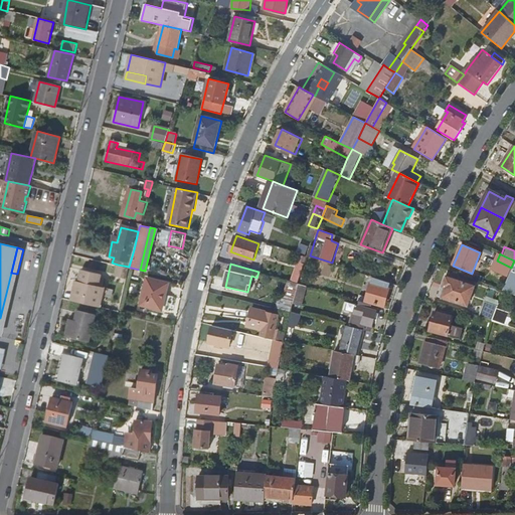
[(129,267),(118,265),(116,276),(127,279),(129,267)]
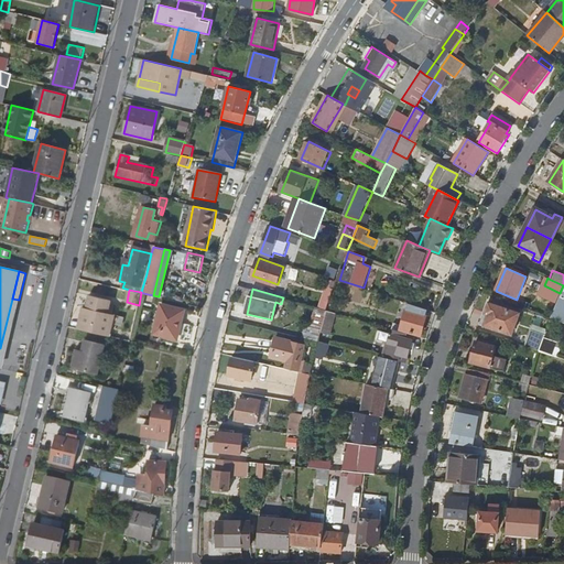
[(87,308),(82,329),(102,335),(111,300),(89,295),(87,308)]
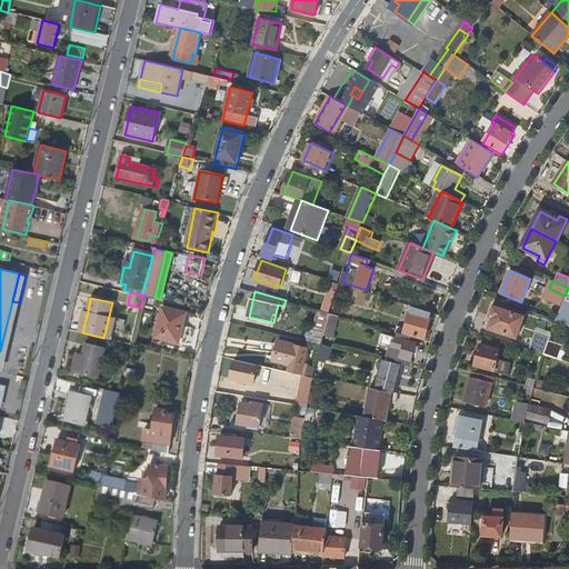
[(19,302),(12,301),(0,351),(0,353),(7,356),(19,302)]
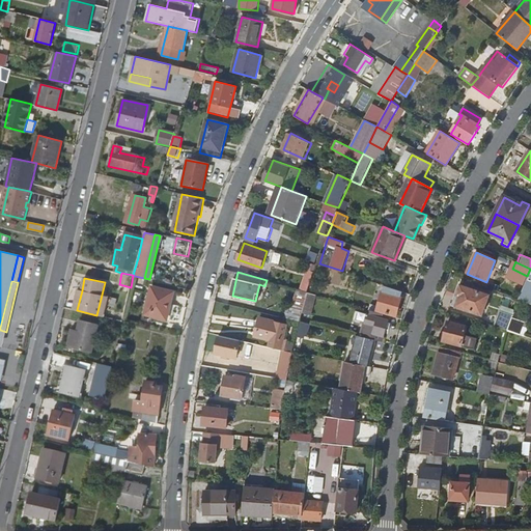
[(460,285),(453,306),(482,317),(490,296),(460,285)]
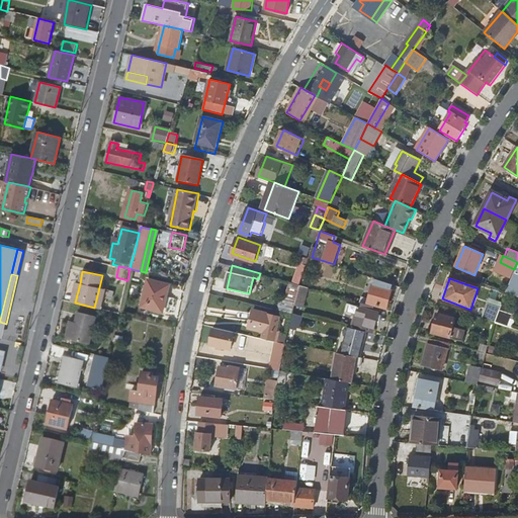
[(394,285),(375,279),(368,304),(386,309),(394,285)]
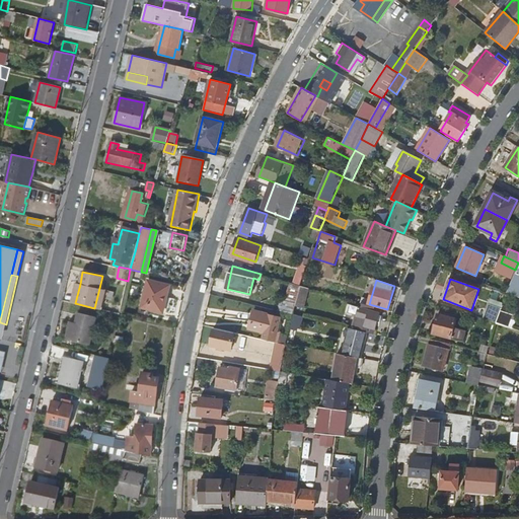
[(142,307),(149,309),(163,312),(167,296),(170,286),(149,281),(142,307)]
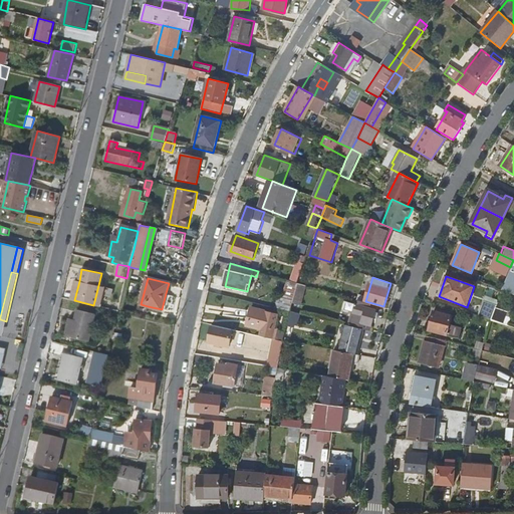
[(298,283),(293,281),(288,280),(284,295),(280,294),(277,307),(291,311),(293,303),(298,283)]
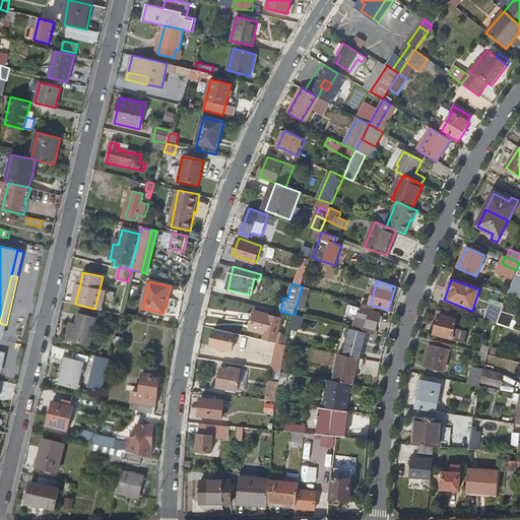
[(310,288),(302,286),(297,307),(304,309),(310,288)]
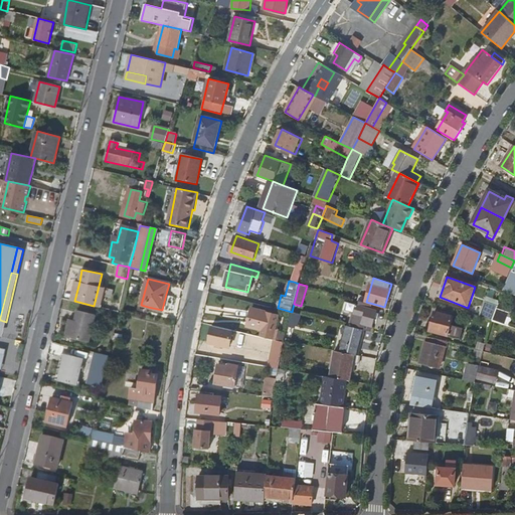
[(162,310),(148,307),(148,309),(165,313),(169,295),(166,294),(162,310)]
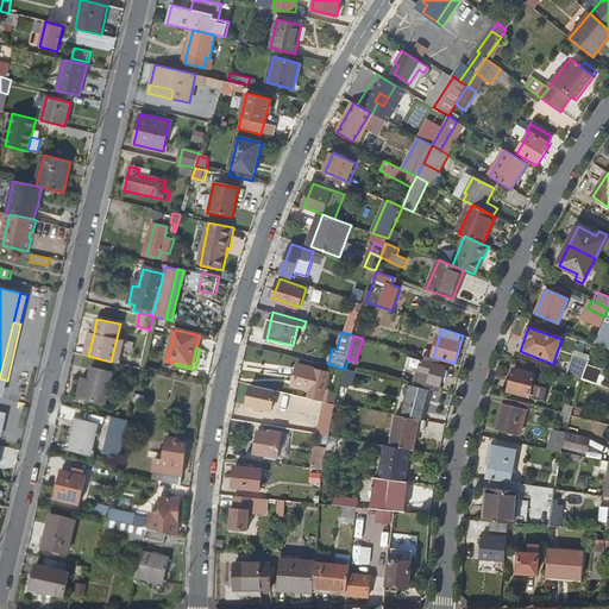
[(439,393),(447,363),(426,357),(424,362),(421,360),(413,385),(431,390),(439,393)]
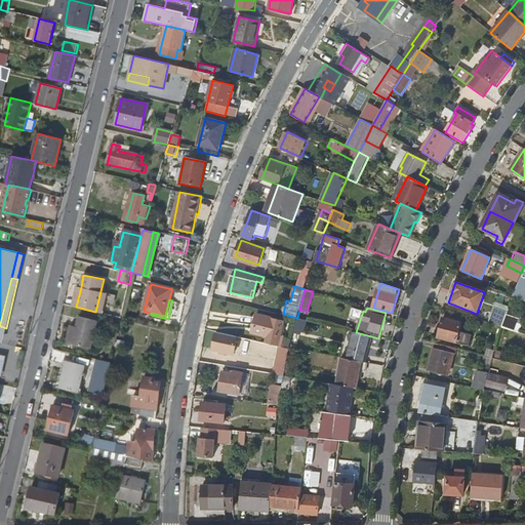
[(489,323),(501,327),(508,312),(494,308),(489,323)]
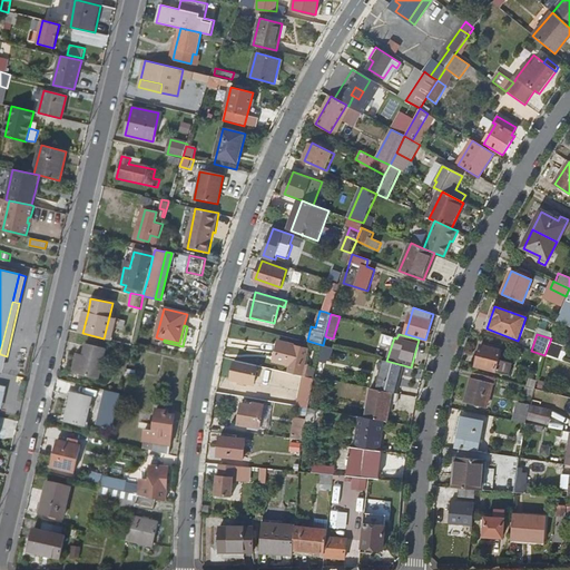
[(290,372),(301,374),(306,349),(279,342),(276,356),(288,360),(287,363),(292,364),(290,372)]
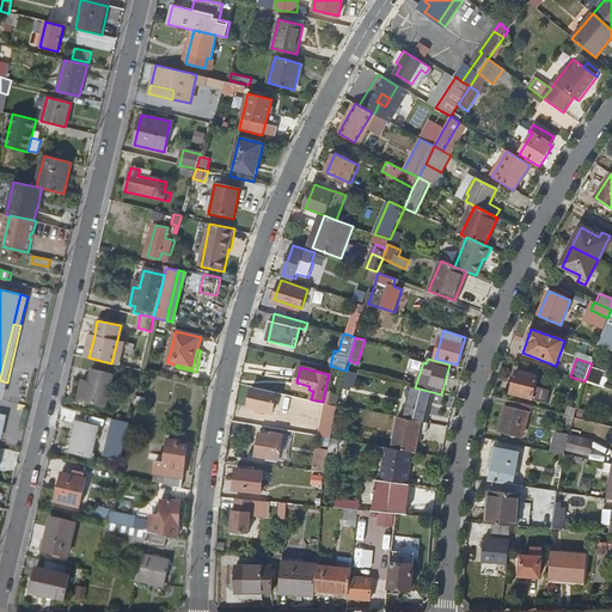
[(92,369),(85,401),(106,405),(114,374),(92,369)]
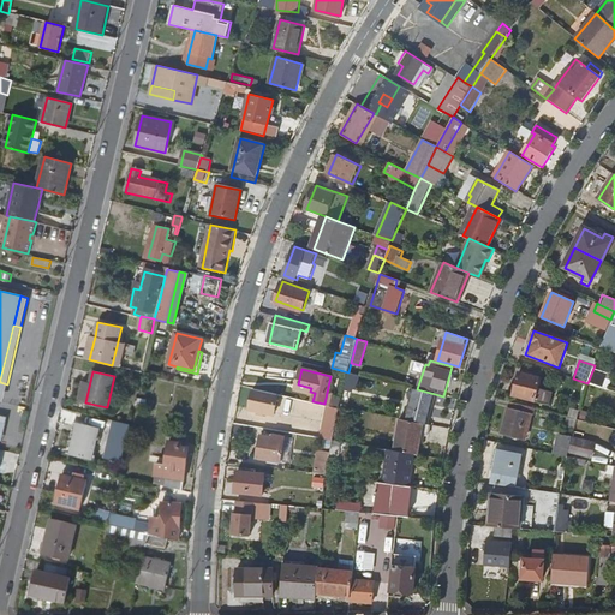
[(519,374),(514,395),(533,401),(550,405),(555,390),(539,387),(541,380),(519,374)]
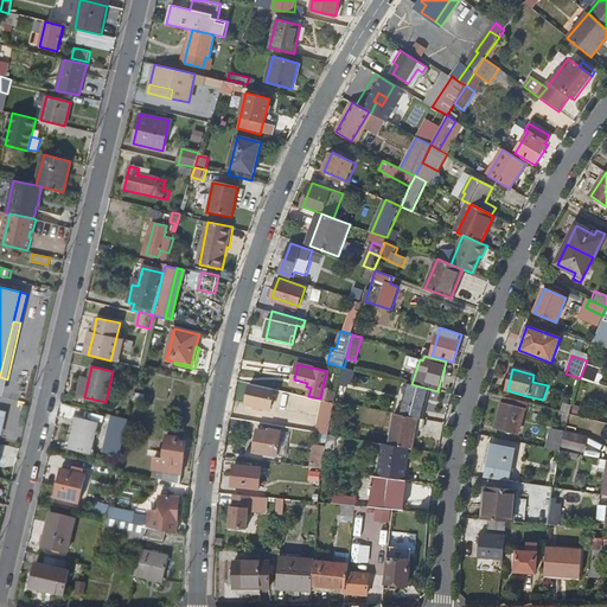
[(353,374),(350,391),(368,395),(371,377),(353,374)]
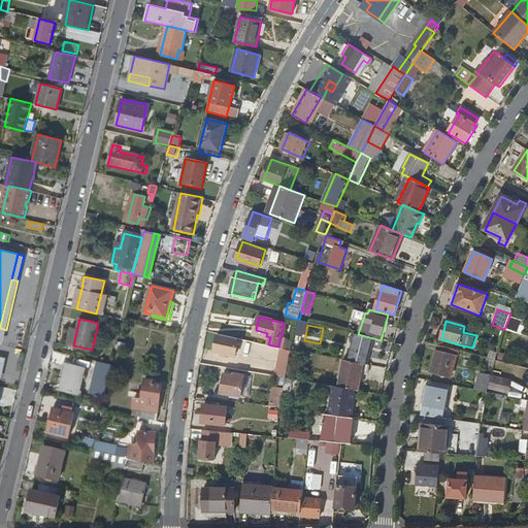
[(239,338),(218,333),(213,351),(235,356),(239,338)]
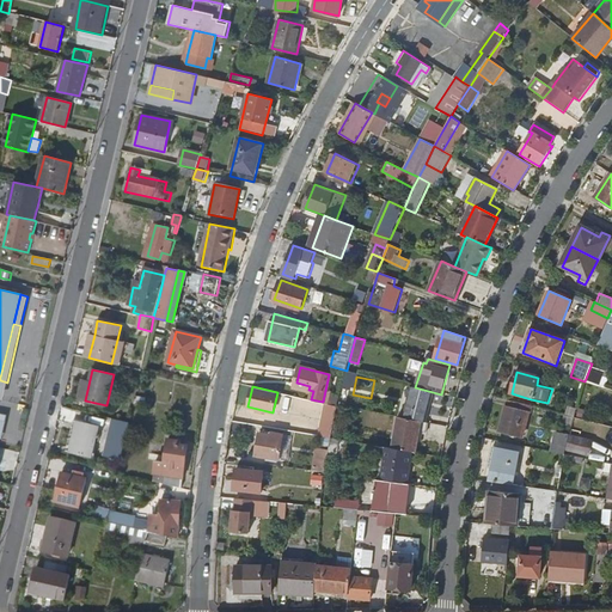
[(433,392),(415,387),(410,386),(404,417),(427,423),(433,392)]
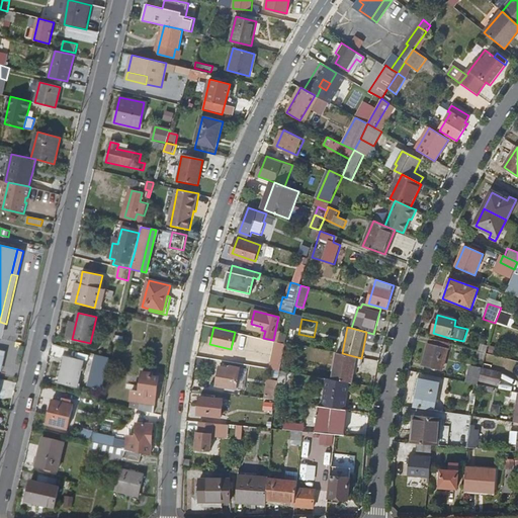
[(116,334),(115,340),(127,343),(128,337),(116,334)]
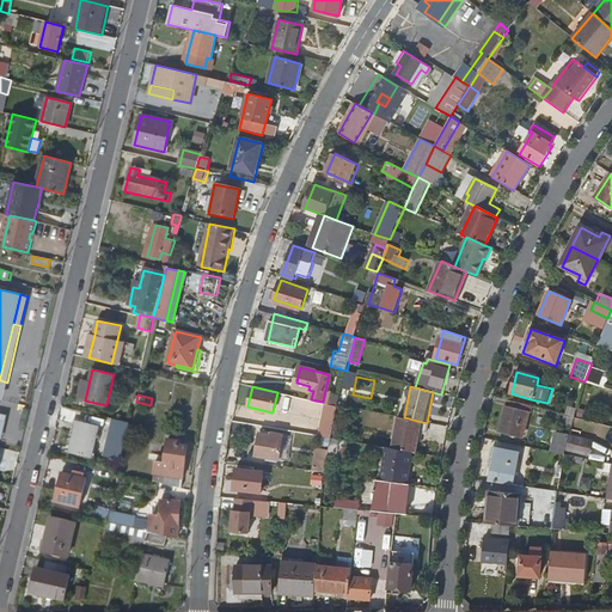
[(280,395),(277,412),(283,412),(285,405),(316,409),(317,401),(289,397),(289,396),(280,395)]
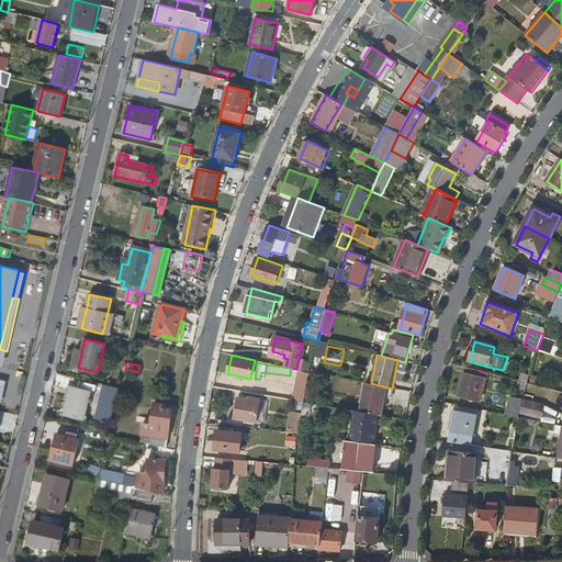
[(489,373),(467,368),(459,396),(480,402),(484,380),(487,381),(489,373)]
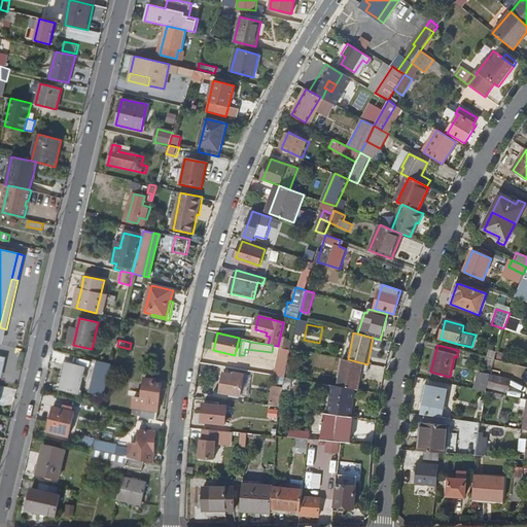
[(286,376),(289,348),(279,347),(276,375),(286,376)]
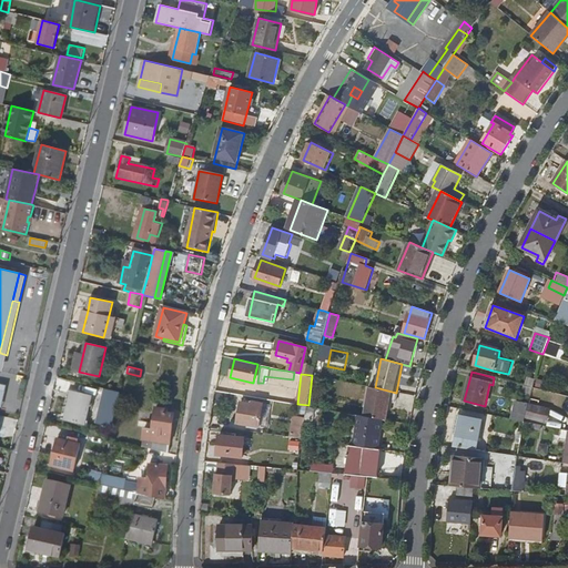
[(526,386),(533,387),(536,377),(528,375),(526,386)]
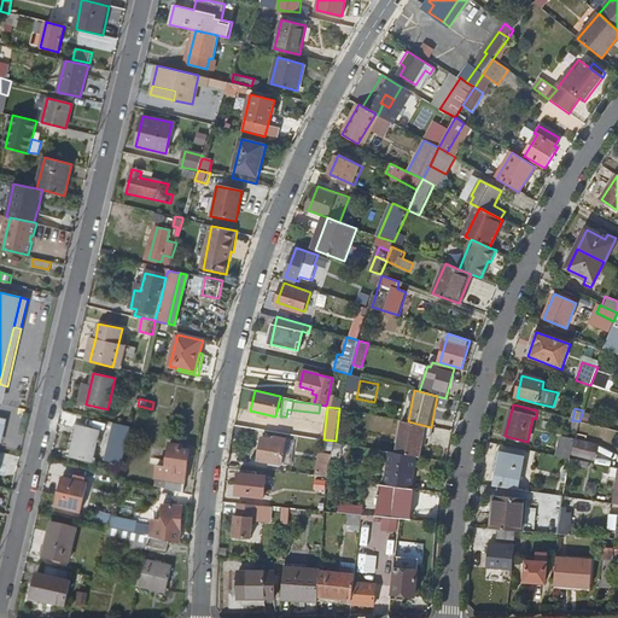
[(431,427),(408,421),(403,421),(397,453),(417,456),(420,456),(424,437),(431,438),(433,427),(431,427)]
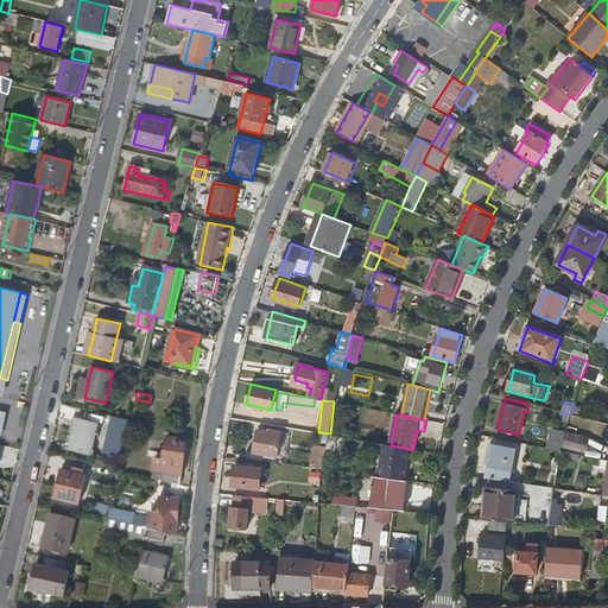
[(128,423),(128,419),(113,416),(105,450),(121,454),(128,423)]
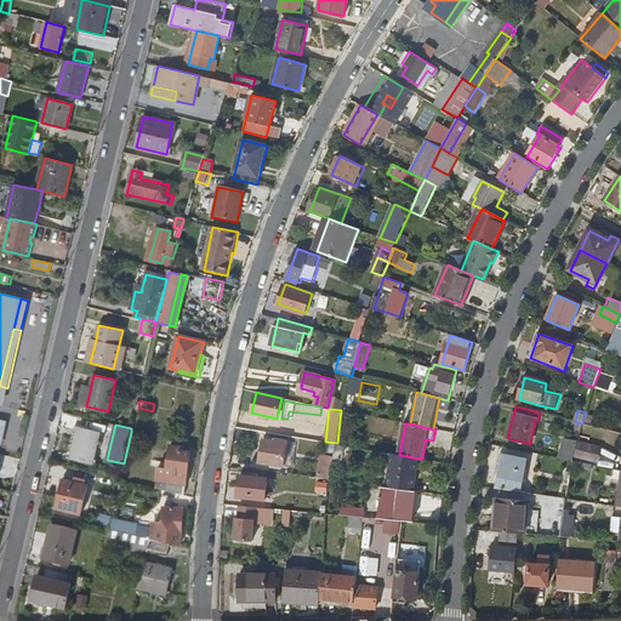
[(75,426),(67,457),(92,463),(101,432),(75,426)]
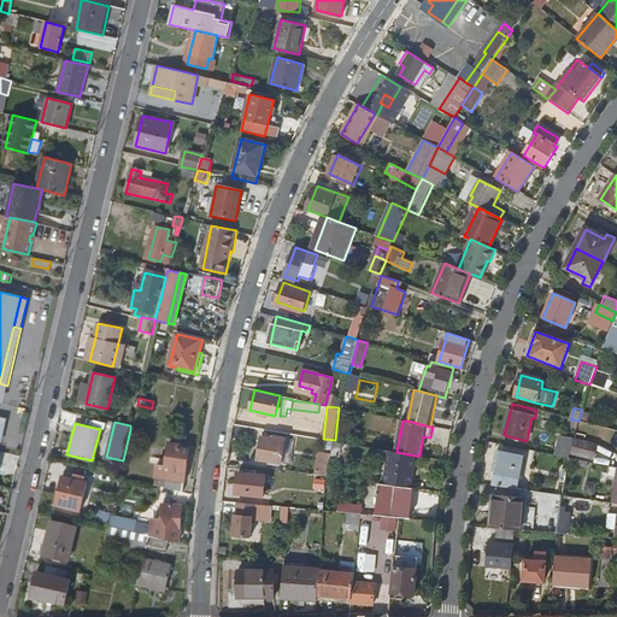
[(576,435),(573,456),(595,460),(599,445),(586,442),(587,438),(576,435)]
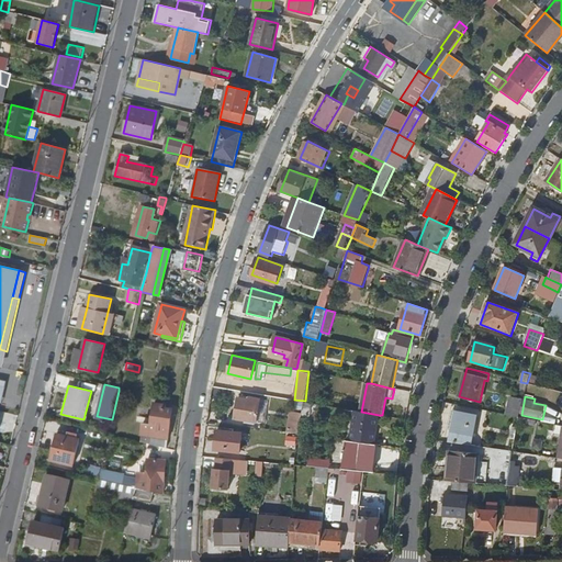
[(239,397),(236,418),(258,422),(261,402),(249,400),(239,397)]
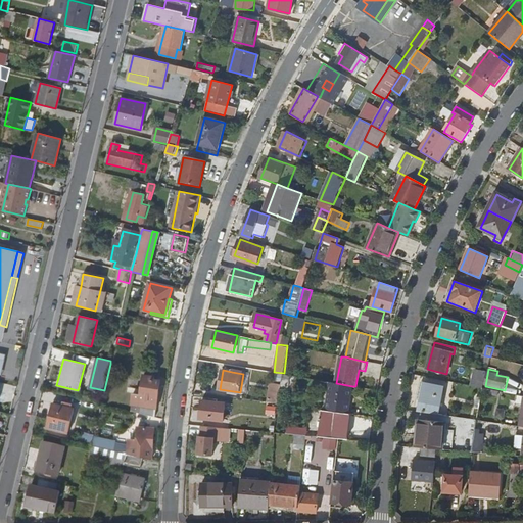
[(465,385),(482,388),(485,373),(469,370),(465,385)]
